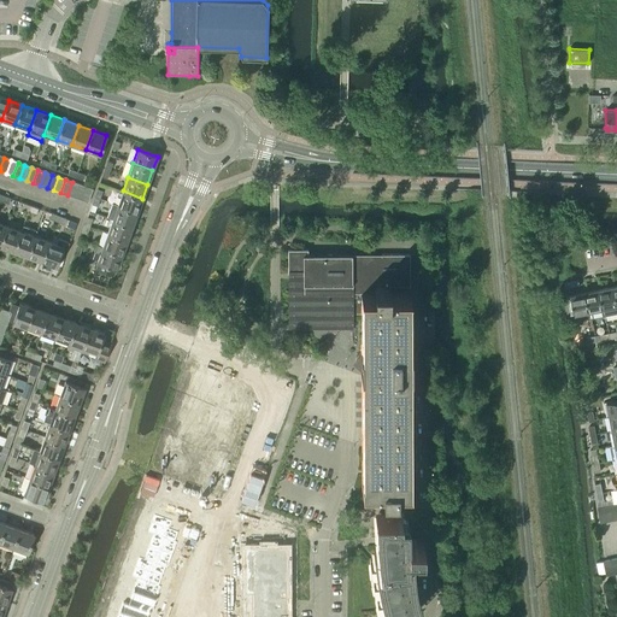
[(74,199),(78,184),(72,182),(68,195),(74,199)]
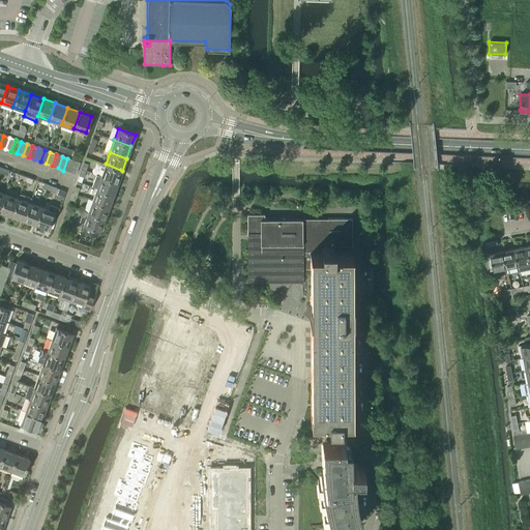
[(69,173),(74,160),(67,158),(63,171),(69,173)]
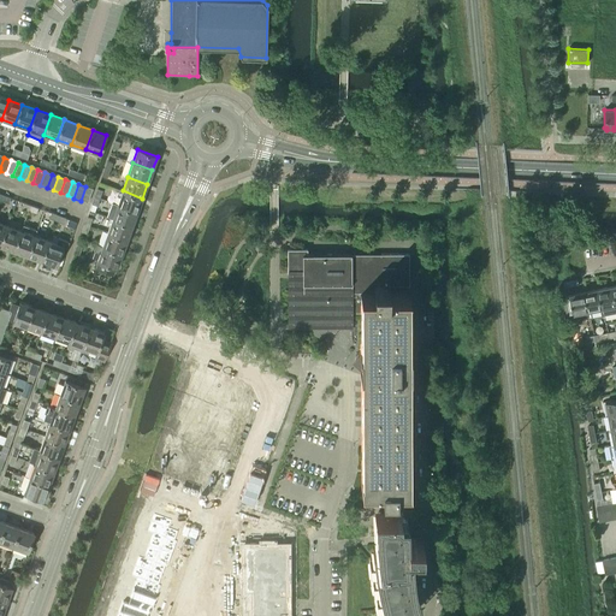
[(86,187),(81,201),(88,203),(93,189),(86,187)]
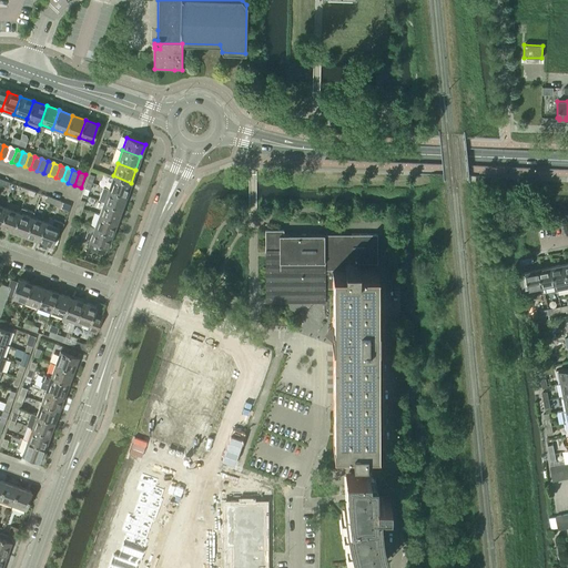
[(131,183),(113,175),(110,174),(108,181),(111,182),(108,189),(127,195),(131,183)]
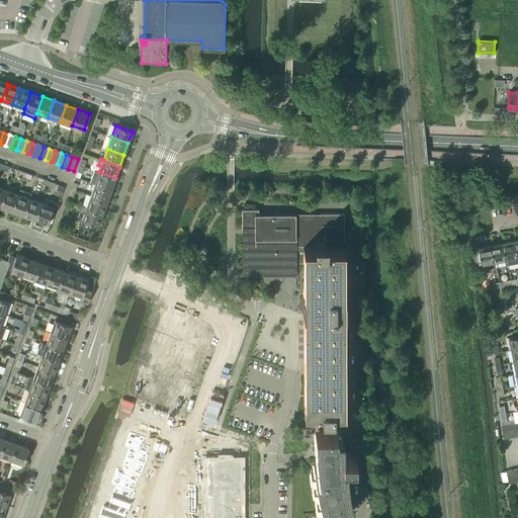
[(90,182),(94,184),(110,190),(115,178),(98,172),(94,171),(90,182)]
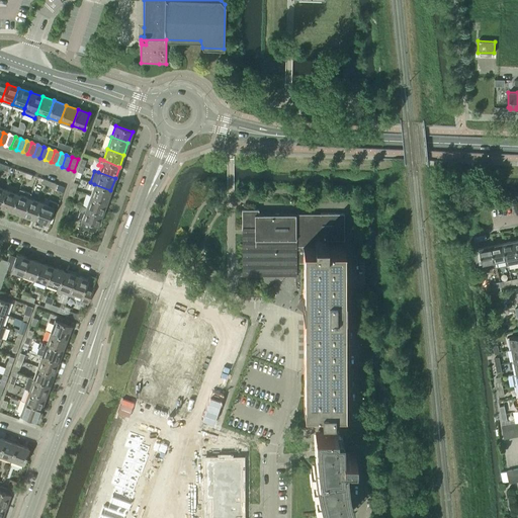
[(106,201),(110,190),(94,184),(90,195),(106,201)]
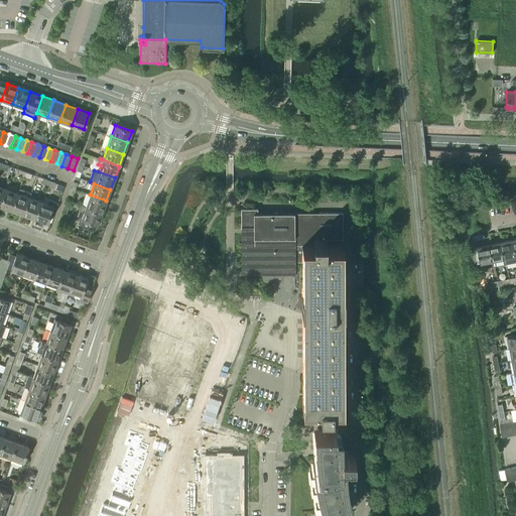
[(17,194),(11,211),(23,215),(29,199),(30,194),(19,188),(17,194)]
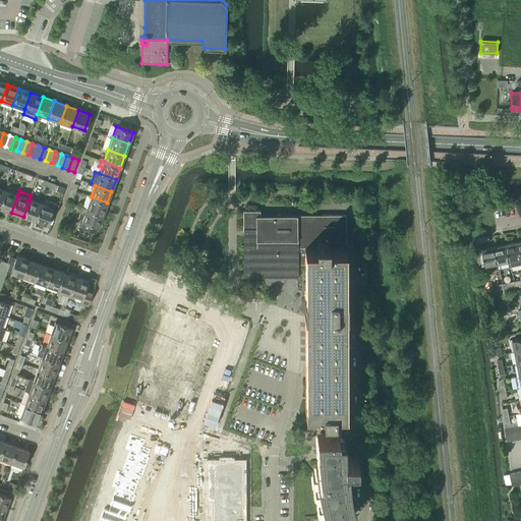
[(5,191),(0,206),(0,208),(11,213),(17,195),(5,191)]
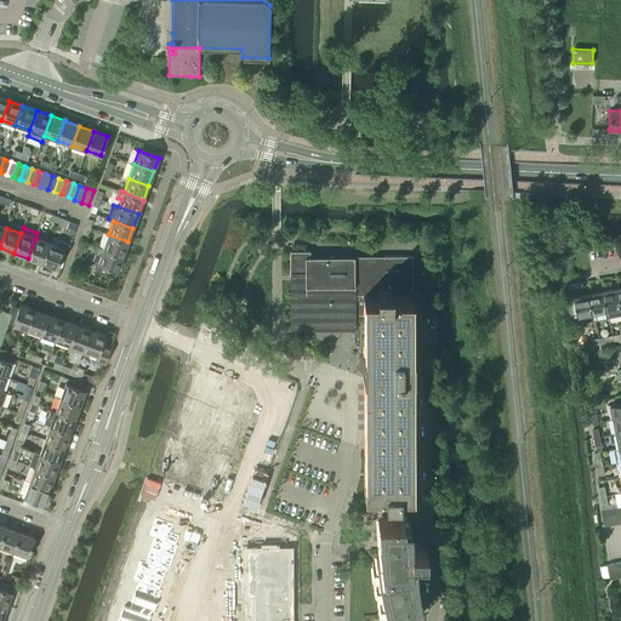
[(123,256),(127,241),(108,234),(103,249),(123,256)]
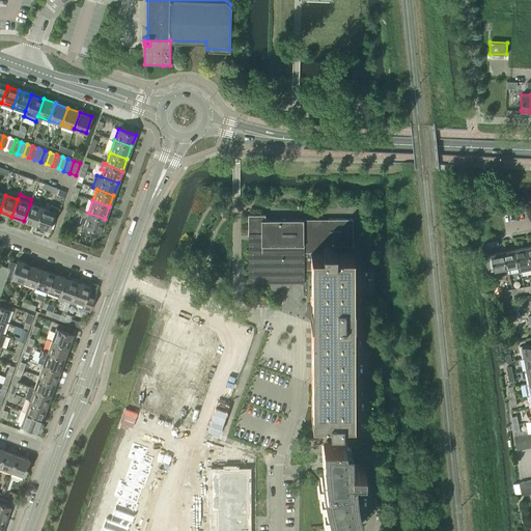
[(30,204),(24,221),(35,225),(42,208),(30,204)]
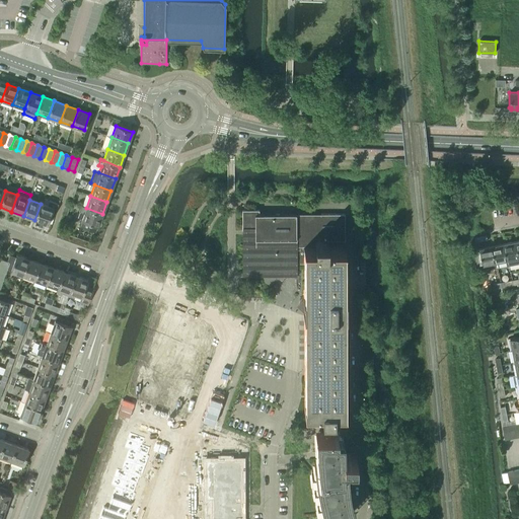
[(41,204),(34,220),(47,225),(53,208),(57,209),(59,204),(49,201),(47,206),(41,204)]
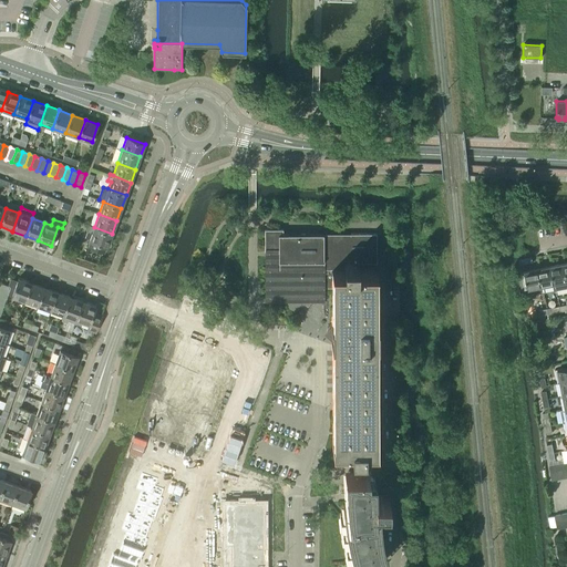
[(112,234),(94,227),(89,225),(86,232),(92,234),(89,240),(90,240),(88,247),(104,253),(106,247),(107,247),(112,234)]
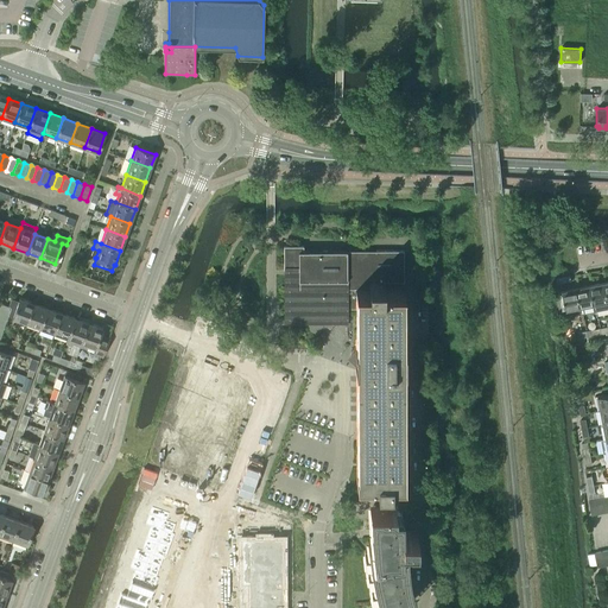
[(358,366),(358,442),(358,469),(356,470),(356,481),(377,481),(377,487),(392,487),(392,481),(405,481),(405,480),(403,480),(403,366),(405,366),(405,346),(403,346),(403,290),(404,290),(404,289),(384,289),(384,283),(404,282),(404,251),(355,252),(355,255),(347,255),(347,252),(303,252),(303,246),(283,246),(284,271),(287,271),(289,323),(309,323),(309,318),(347,318),(347,309),(356,309),(356,346),(355,346),(355,347),(356,347),(350,355),(355,359),(358,360),(358,365),(355,365),(355,366),(358,366)]
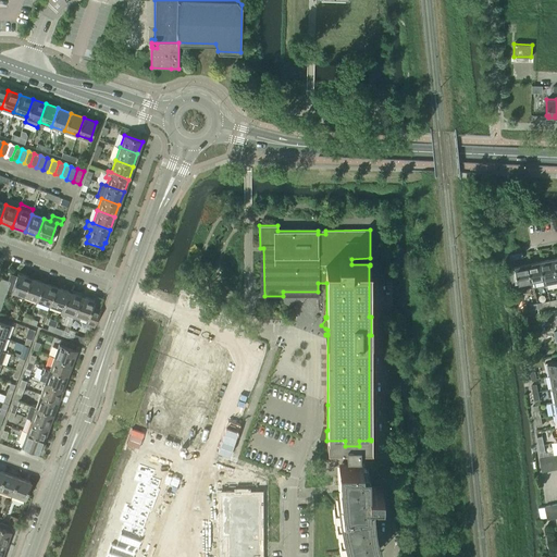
[(556,267),(555,258),(542,260),(546,279),(547,285),(556,283),(556,267)]
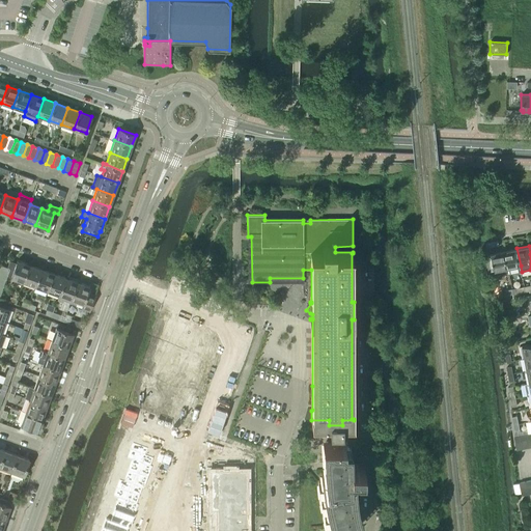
[(516,248),(504,251),(508,268),(509,274),(522,272),(521,266),(516,248)]
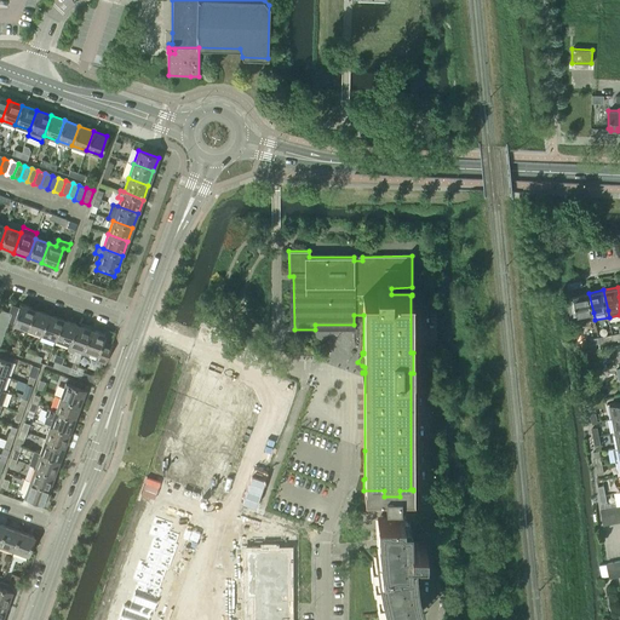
[(575,296),(569,297),(573,316),(579,315),(579,316),(593,313),(589,293),(575,296)]
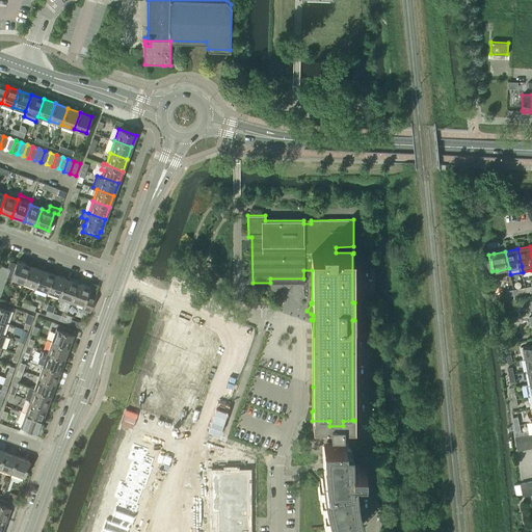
[(23,283),(29,266),(17,261),(16,264),(9,262),(6,268),(9,270),(7,275),(7,276),(23,283)]
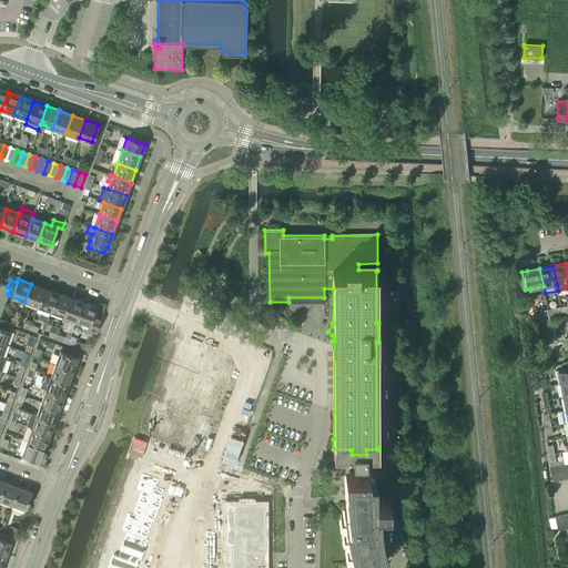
[(10,288),(7,286),(0,284),(0,291),(8,294),(10,288)]
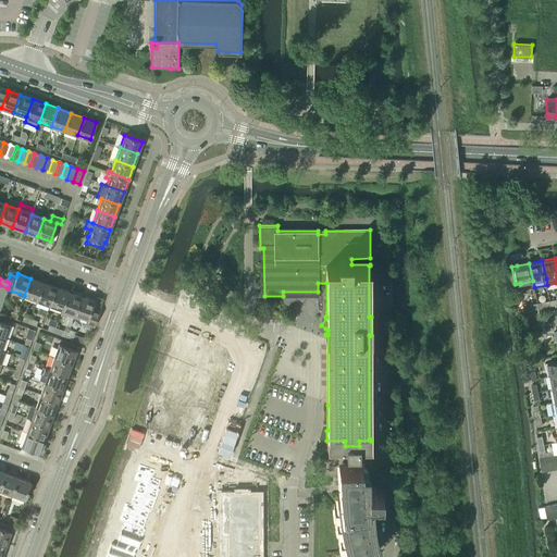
[(37,300),(42,283),(31,279),(24,296),(37,300)]
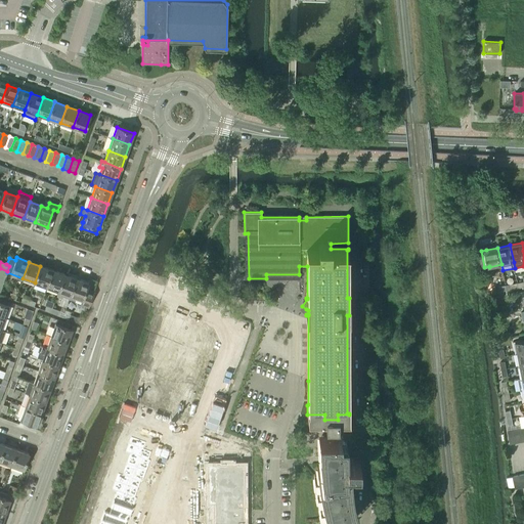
[(46,287),(52,270),(40,266),(35,282),(46,287)]
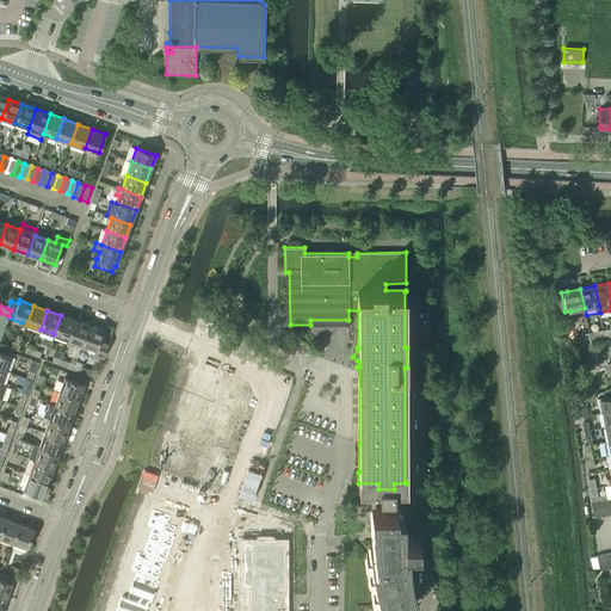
[(68,340),(75,321),(61,315),(54,334),(68,340)]
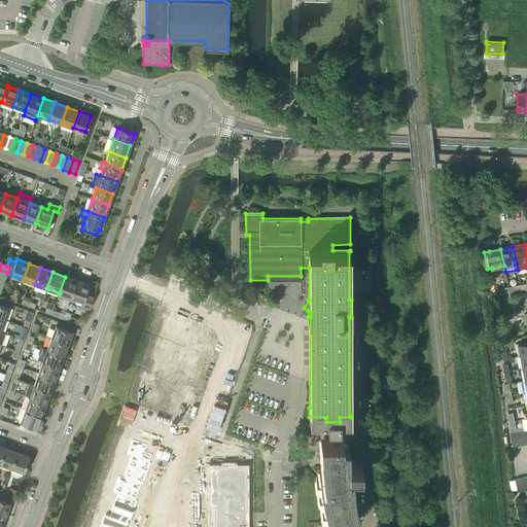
[(69,301),(71,297),(77,281),(65,277),(59,293),(57,299),(63,301),(63,299),(69,301)]
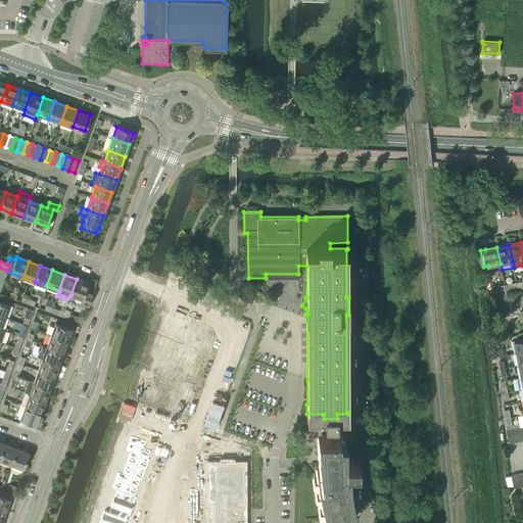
[(77,279),(70,295),(68,298),(75,300),(76,297),(82,299),(80,303),(88,306),(94,292),(86,289),(88,283),(77,279)]
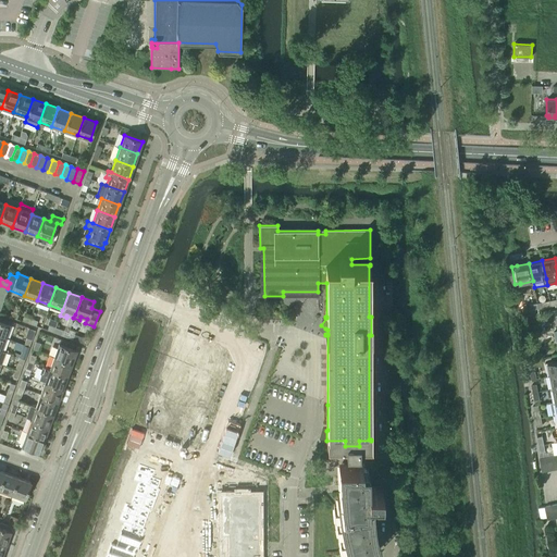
[(551,301),(537,304),(539,310),(544,309),(543,308),(551,306),(552,306),(551,300),(551,301)]
